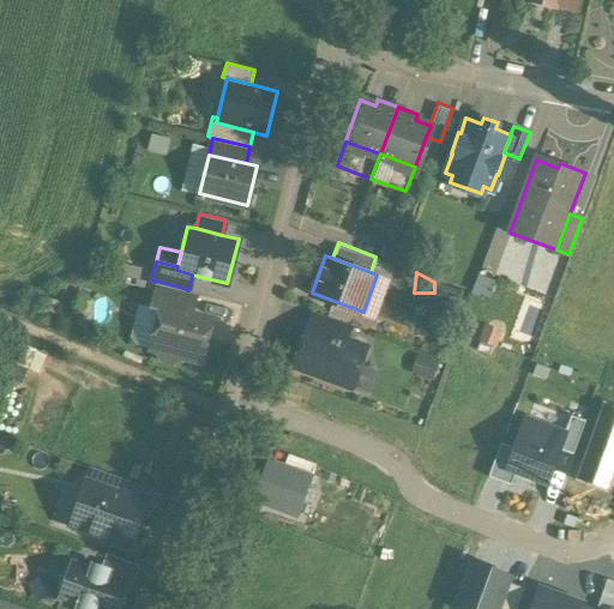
[(187,289),(156,281),(155,282),(150,305),(161,308),(161,306),(192,314),(193,313),(198,293),(188,290),(187,290),(187,289)]
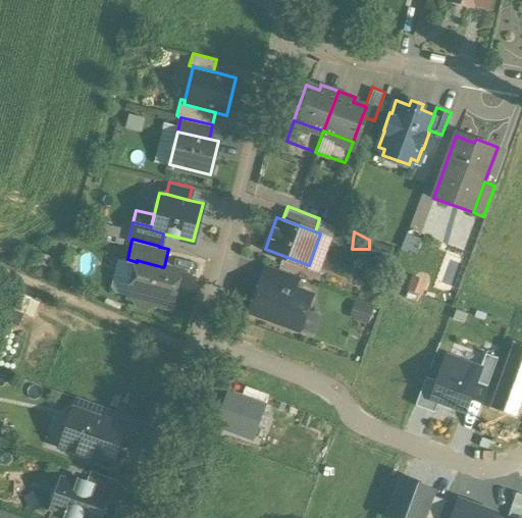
[(163,267),(137,260),(137,262),(128,295),(135,297),(135,298),(138,304),(146,306),(152,302),(152,301),(170,305),(179,270),(164,266),(163,267)]
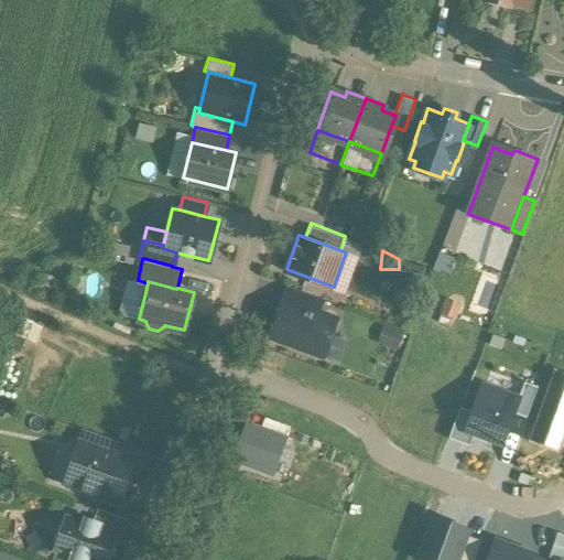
[(324,298),(292,286),(286,300),(318,312),(324,298)]
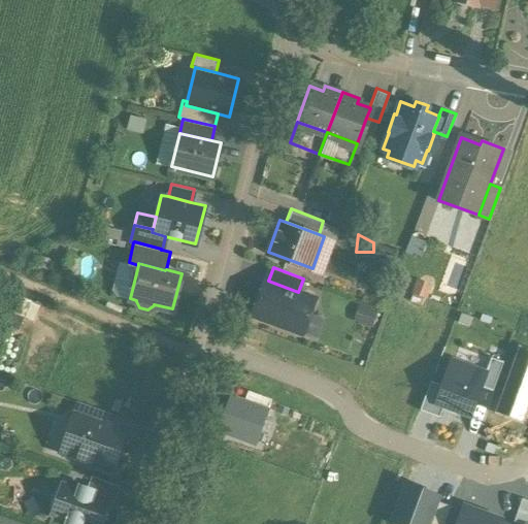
[(415,277),(409,291),(426,297),(430,285),(415,277)]
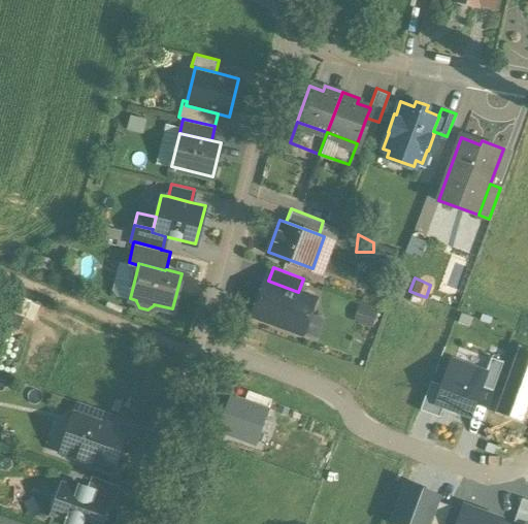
[(268,281),(267,281),(261,296),(260,295),(254,313),(302,330),(309,310),(314,298),(298,292),(268,281)]
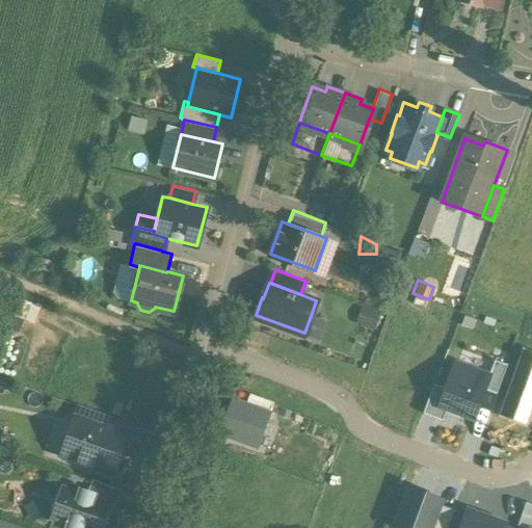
[(325,318),(312,313),(304,333),(318,338),(325,318)]
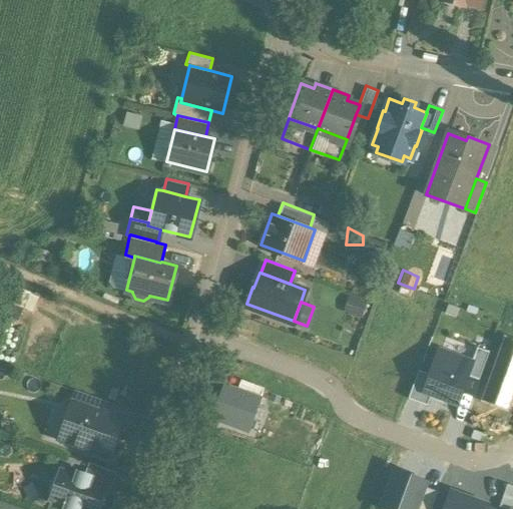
[(512,343),(506,341),(485,397),(506,405),(512,385),(512,343)]
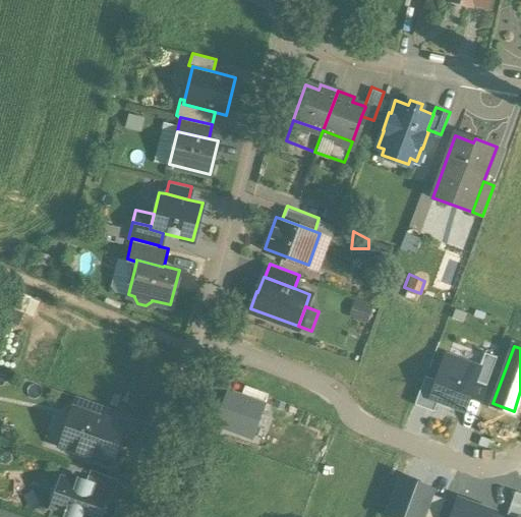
[(475,380),(486,384),(498,355),(485,351),(480,365),(475,380)]
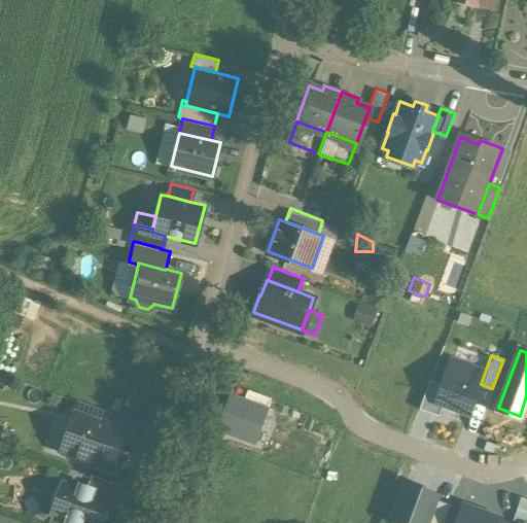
[(481,384),(486,370),(451,357),(441,383),(434,401),(443,404),(470,413),(481,384)]
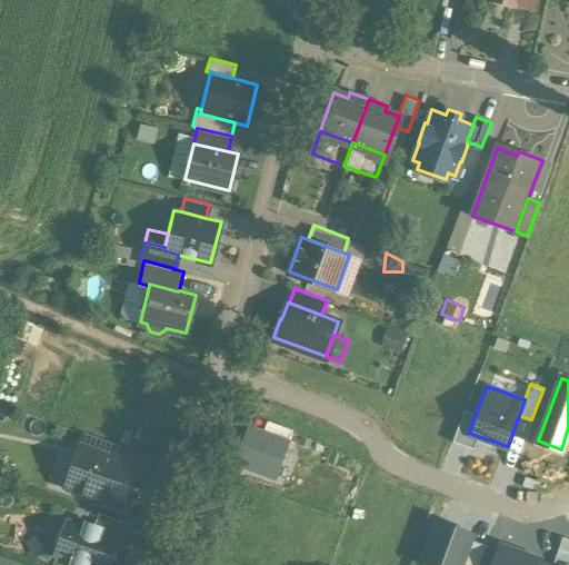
[(452,440),(473,448),(478,436),(469,433),(476,414),(463,409),(452,440)]
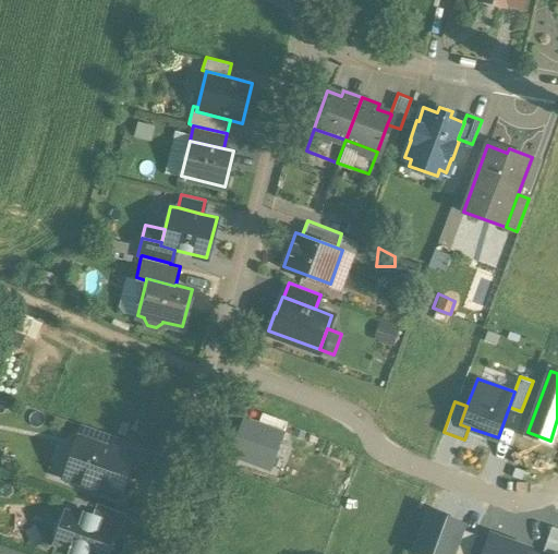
[(258,423),(282,432),(287,420),(263,411),(258,423)]
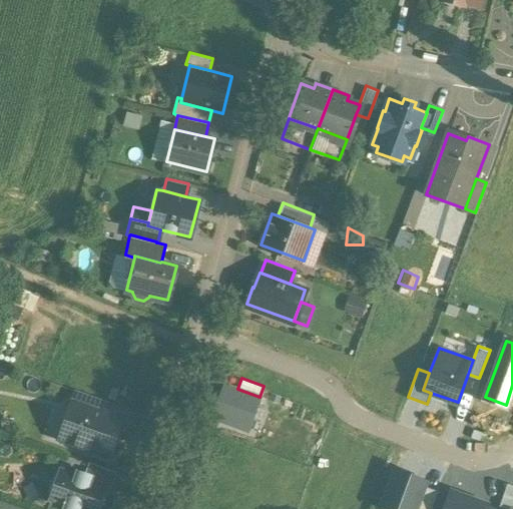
[(237,389),(223,384),(212,415),(247,428),(260,397),(237,389)]
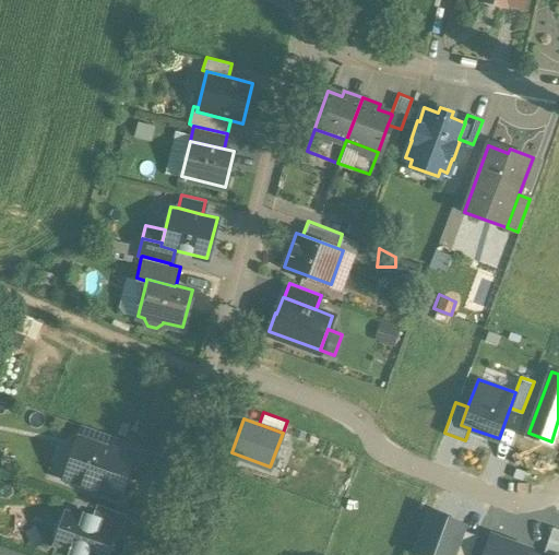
[(63,479),(120,496),(128,472),(133,455),(114,448),(76,436),(63,479)]
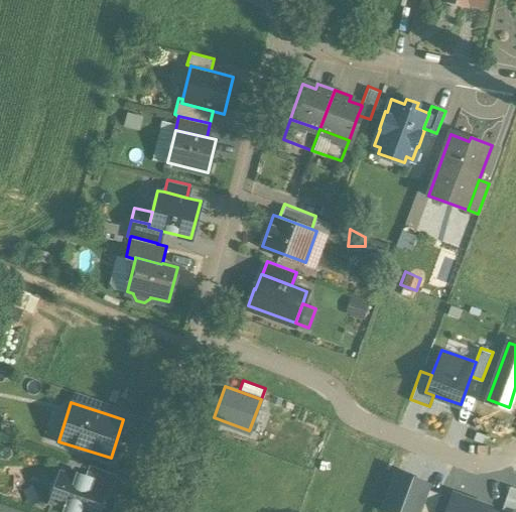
[(129,439),(138,412),(108,402),(105,413),(123,419),(118,435),(129,439)]
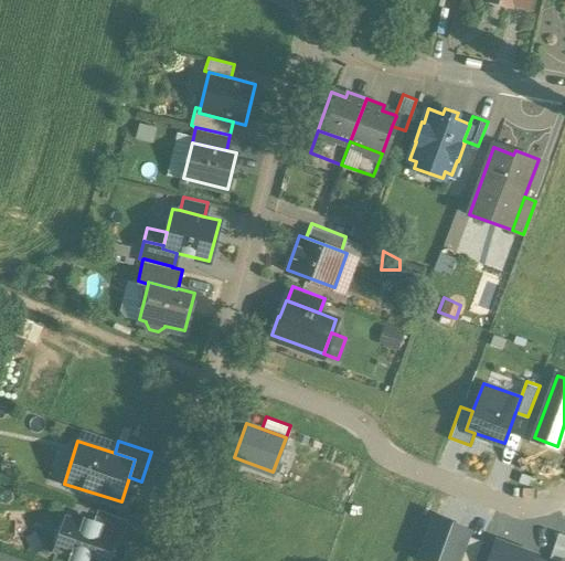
[(127,518),(97,508),(93,520),(118,529),(114,540),(119,542),(127,518)]
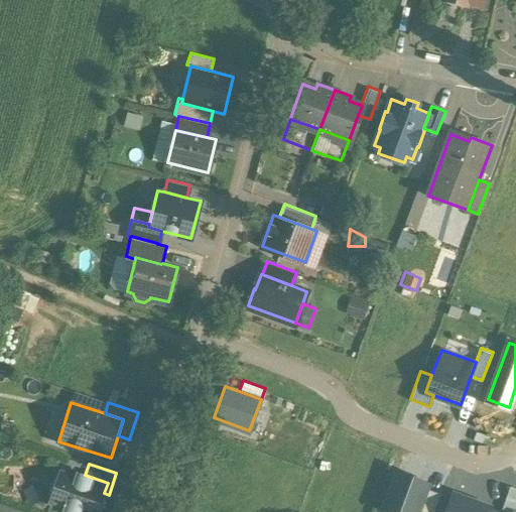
[(85,475),(77,472),(76,476),(60,470),(58,476),(51,495),(49,501),(65,506),(63,510),(70,511),(80,511),(81,511),(97,511),(99,507),(102,507),(104,506),(105,505),(106,502),(106,500),(105,498),(103,497),(104,493),(108,483),(85,475)]
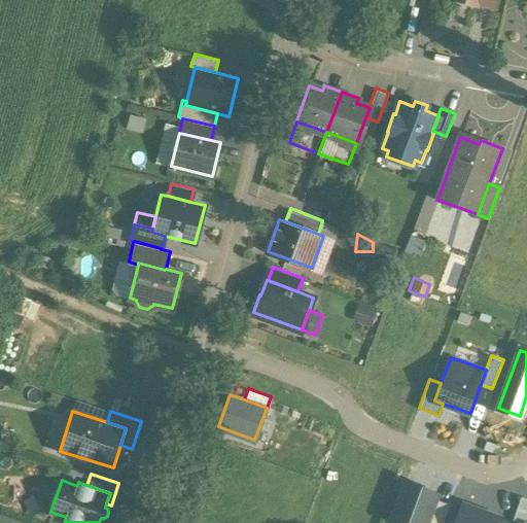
[(405,482),(390,521),(394,522),(425,522),(434,498),(436,493),(405,482)]
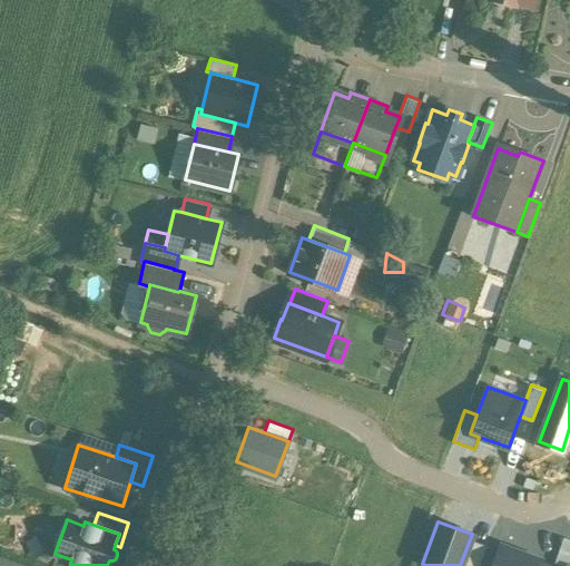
[(59,524),(51,545),(57,547),(65,526),(59,524)]
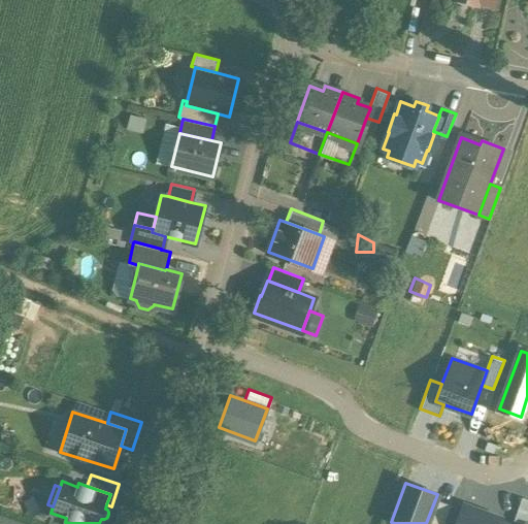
[(526,523),(527,523),(527,497),(522,496),(514,520),(526,523)]
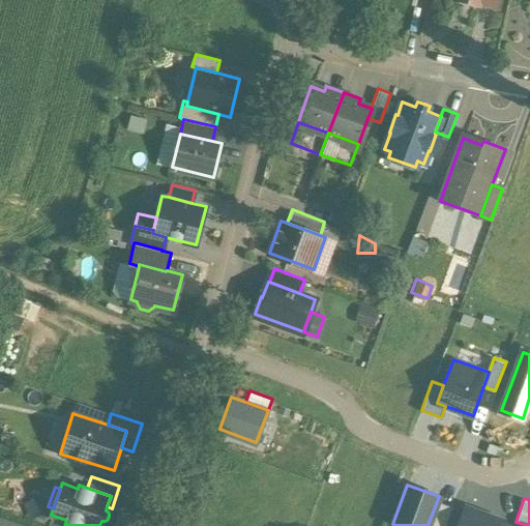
[(439,501),(428,525),(444,525),(452,506),(439,501)]
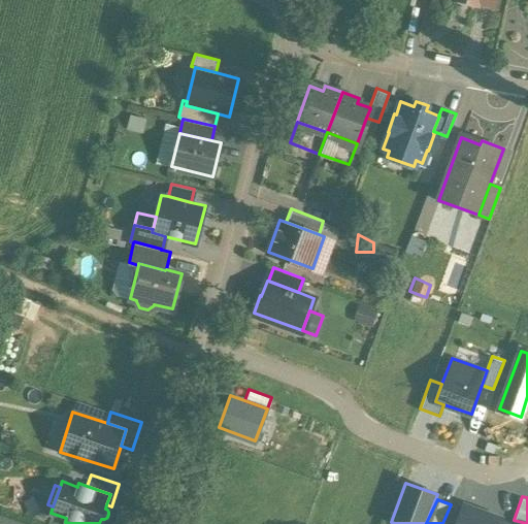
[(498,523),(501,518),(464,504),(456,523),(498,523)]
